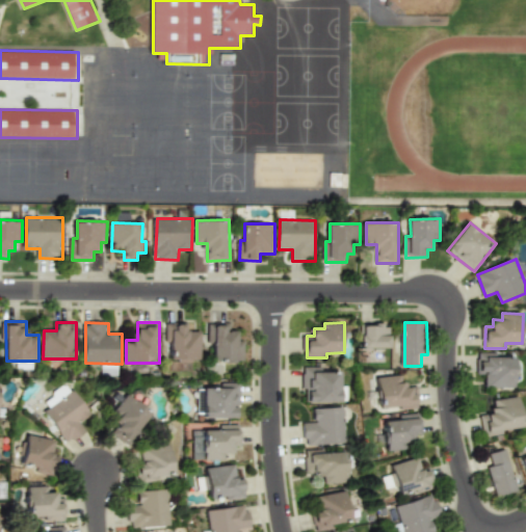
[(204,331),(188,331),(188,323),(168,323),(168,343),(173,344),(173,360),(203,360),(204,331)]
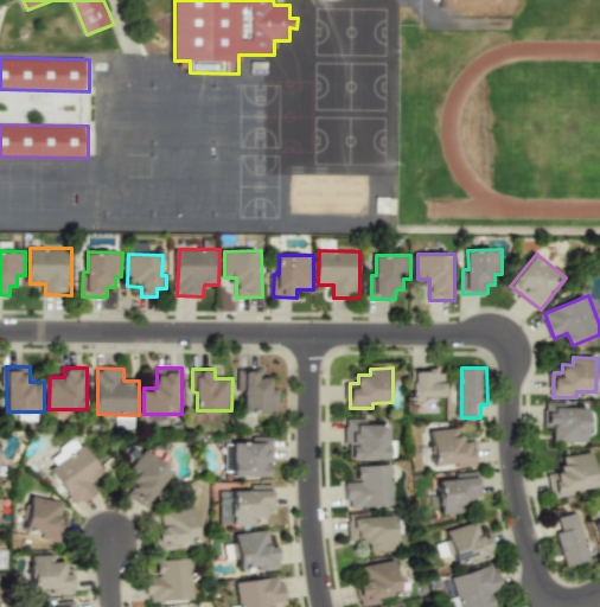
[(241,393),(247,393),(247,411),(280,413),(281,389),(273,389),(274,378),(266,377),(266,370),(241,370),(241,393)]
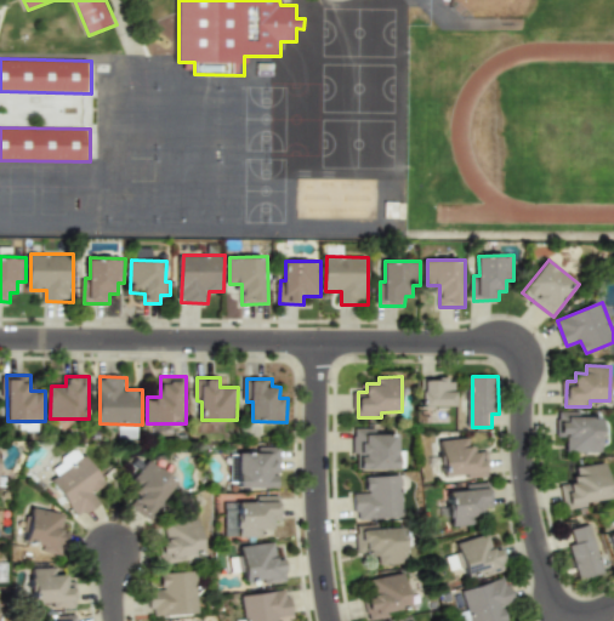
[(459,408),(459,379),(425,379),(424,406),(459,408)]
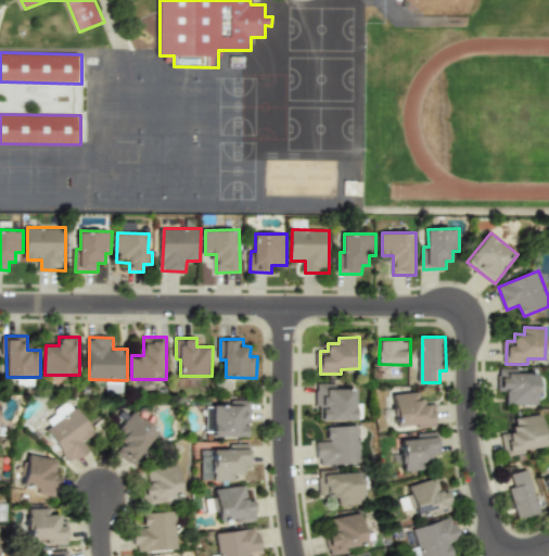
[(540,374),(522,374),(522,369),(501,369),(501,391),(509,391),(509,404),(539,404),(540,374)]
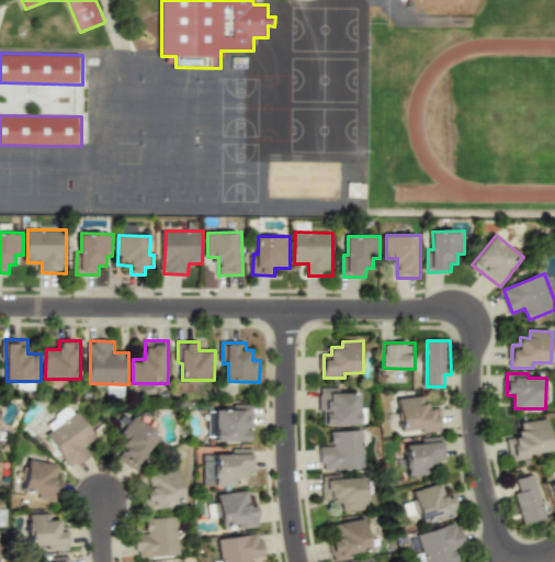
[(343,388),(325,388),(324,425),(361,426),(362,393),(343,393),(343,388)]
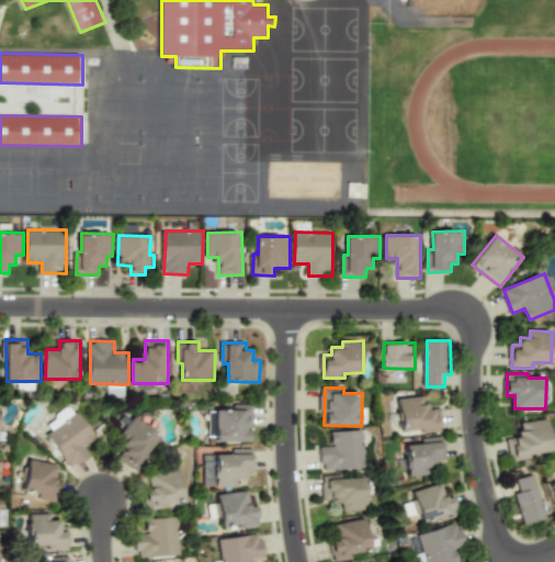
[(400,397),(403,433),(445,430),(443,408),(429,408),(428,396),(400,397)]
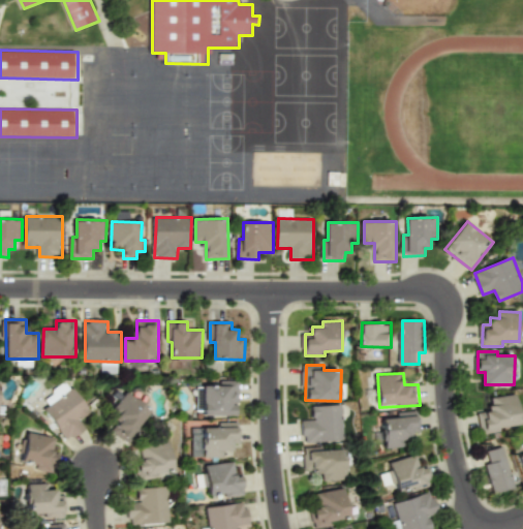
[(201,386),(201,416),(238,415),(238,403),(242,403),(242,380),(223,381),(223,385),(201,386)]
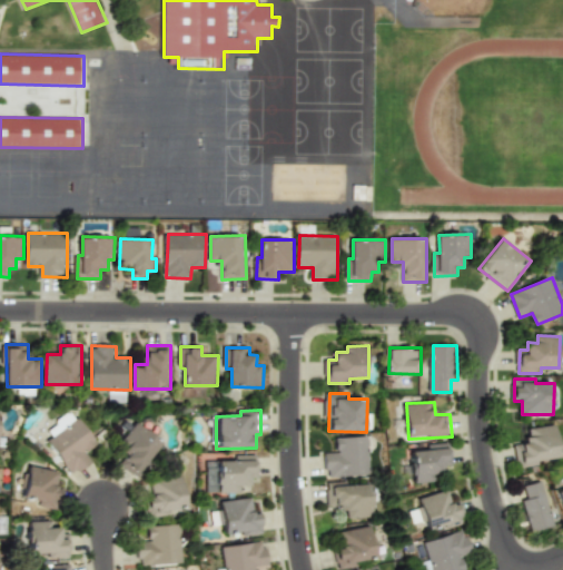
[(99,444),(76,413),(46,435),(76,475),(95,461),(88,452),(99,444)]
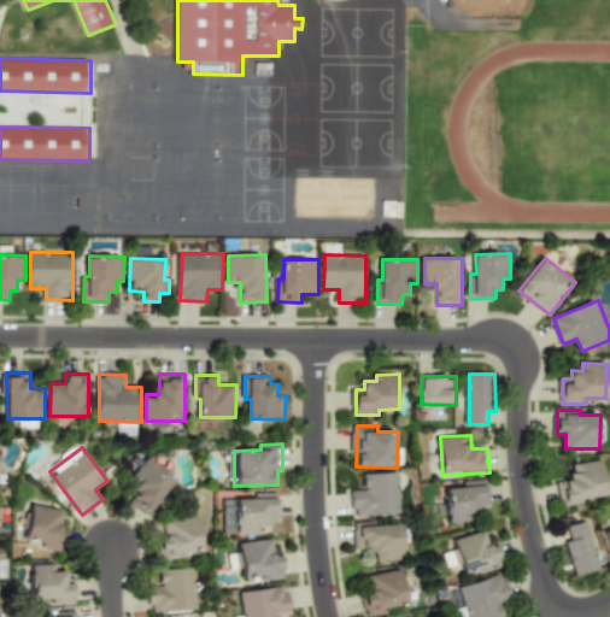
[(133,504),(152,516),(177,476),(148,458),(130,486),(140,492),(133,504)]
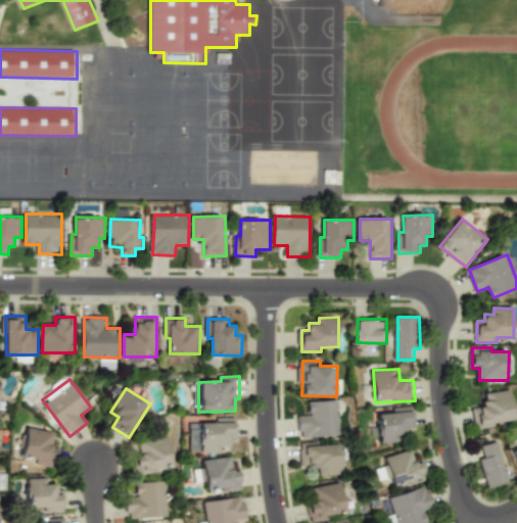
[(486,393),(488,407),(475,409),(478,427),(516,421),(516,413),(513,389),(486,393)]
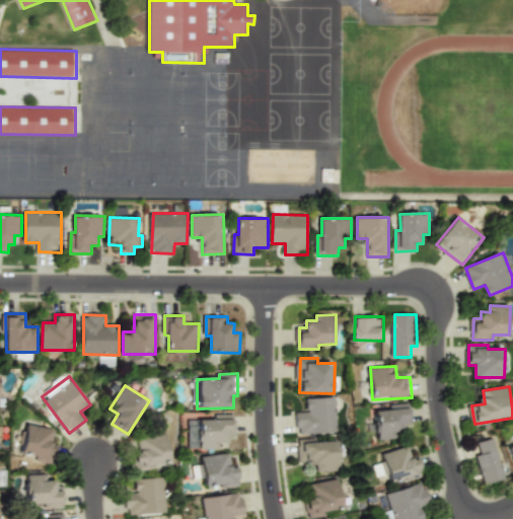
[(299,413),(300,435),(340,433),(339,397),(308,398),(309,413),(299,413)]
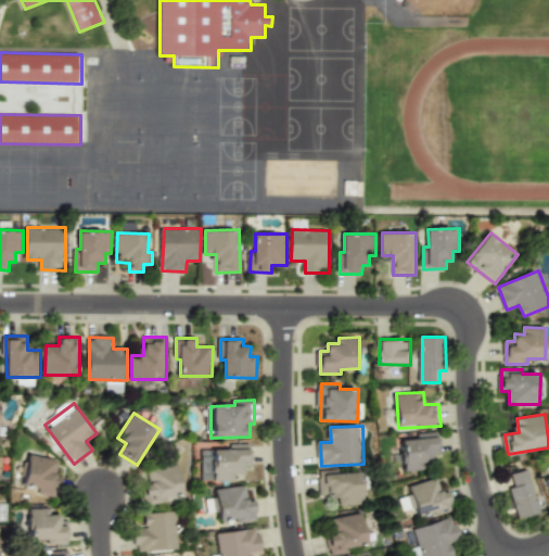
[(405,440),(406,469),(437,468),(436,455),(443,455),(441,432),(421,433),(421,439),(405,440)]
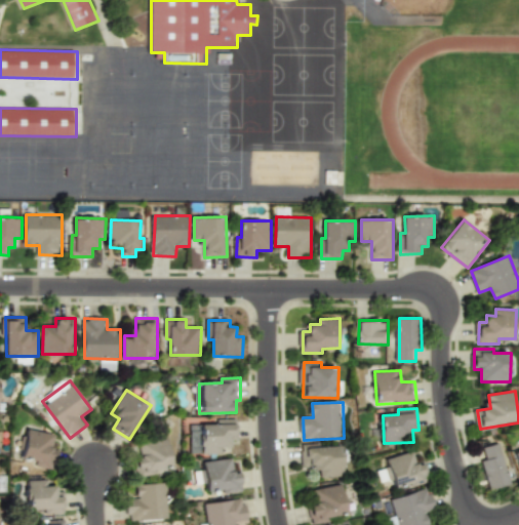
[(240,418),(221,419),(221,423),(194,425),(194,454),(224,453),(223,447),(234,447),(234,441),(241,440),(240,418)]
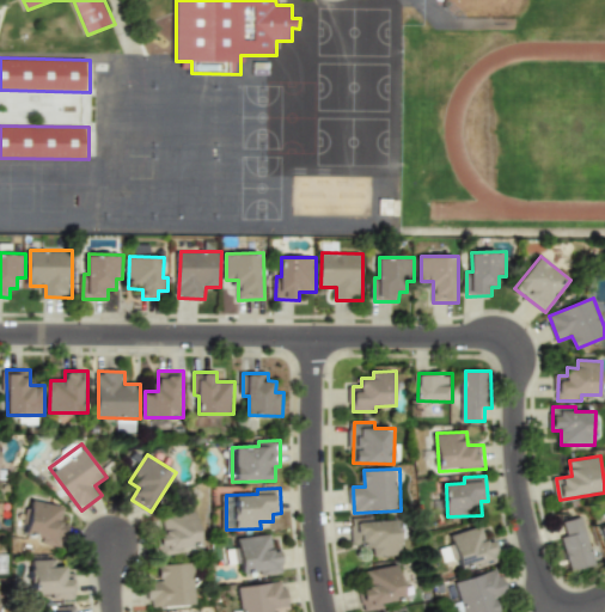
[(69,525),(62,524),(66,506),(34,500),(28,534),(46,538),(44,543),(66,548),(69,525)]
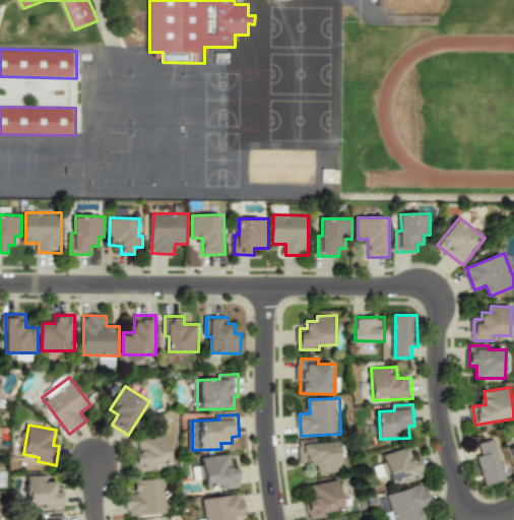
[(173,462),(169,434),(140,438),(142,453),(138,453),(140,472),(158,470),(157,464),(173,462)]
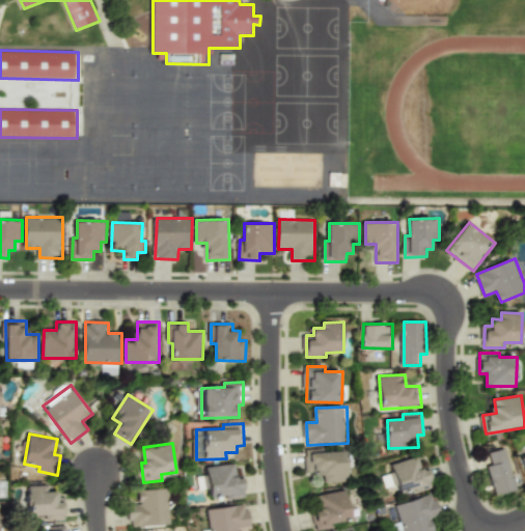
[(491,452),(494,465),(489,466),(498,496),(520,490),(506,448),(491,452)]
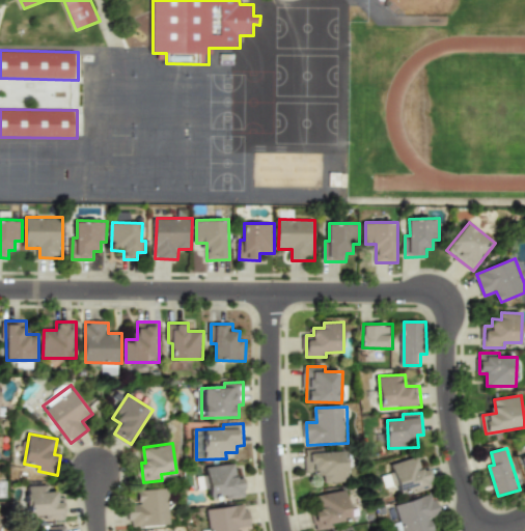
[(326,482),(349,481),(348,450),(307,451),(308,473),(326,473),(326,482)]
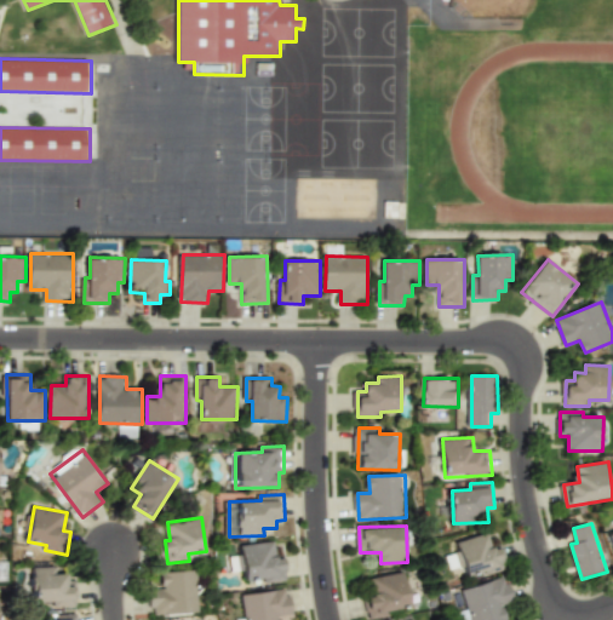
[(510,568),(503,546),(494,549),(490,533),(458,543),(469,577),(487,572),(488,575),(510,568)]
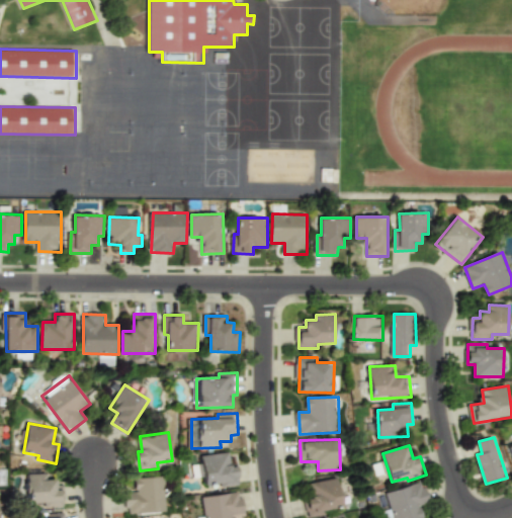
[(203,455),(206,485),(223,484),(224,487),(242,485),(240,465),(233,466),(232,452),(203,455)]
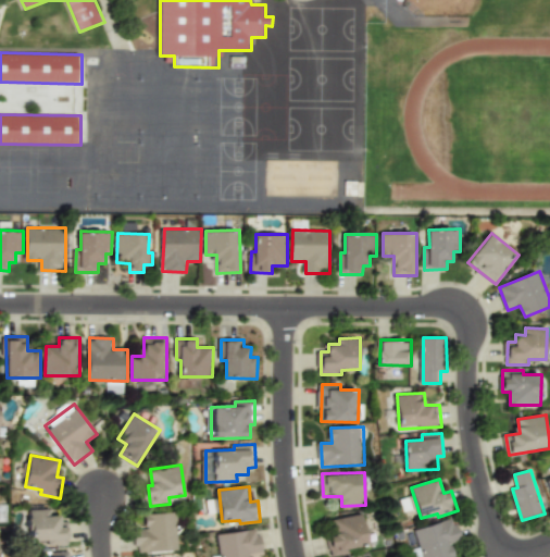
[(32,509),(33,544),(71,543),(70,527),(63,527),(62,516),(51,516),(51,509),(32,509)]
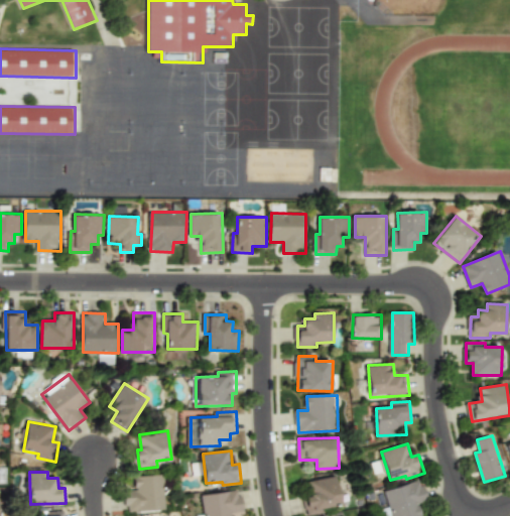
[(129,512),(168,510),(166,475),(137,476),(137,490),(128,490),(129,512)]
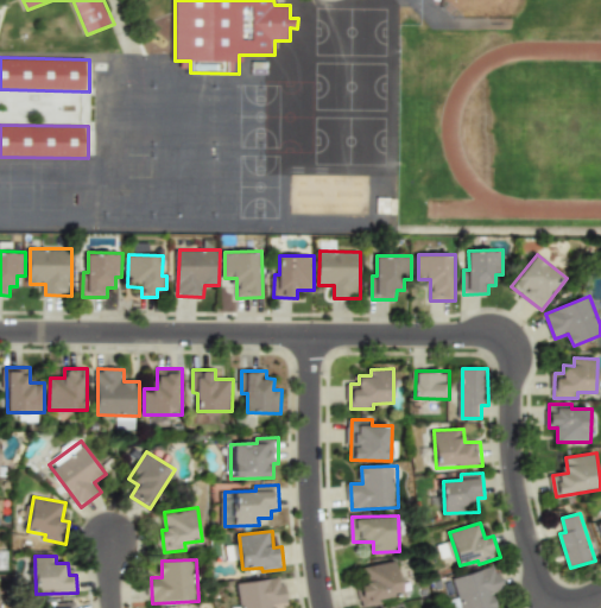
[(365,607),(387,603),(386,599),(404,595),(398,561),(366,567),(368,582),(360,583),(365,607)]
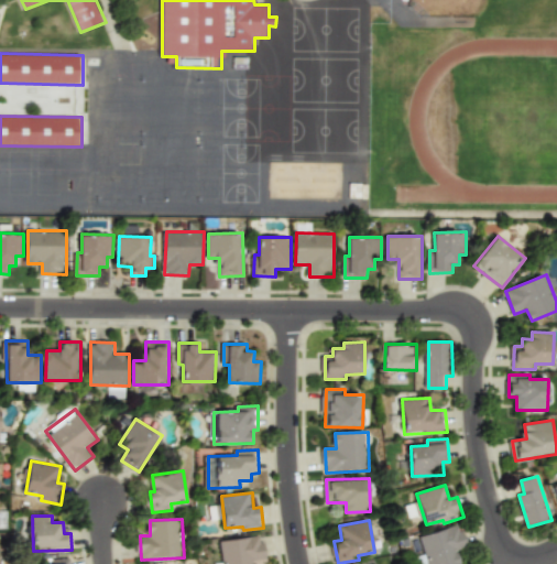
[(422,535),(429,563),(462,563),(459,549),(469,546),(463,524),(422,535)]
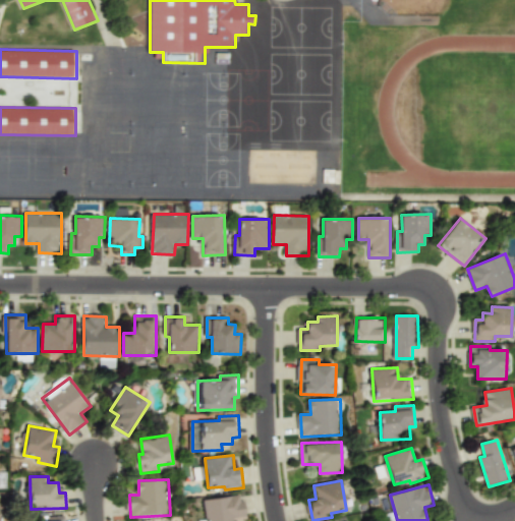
[(237,520),(238,518),(247,517),(245,496),(207,499),(209,520),(237,520)]
